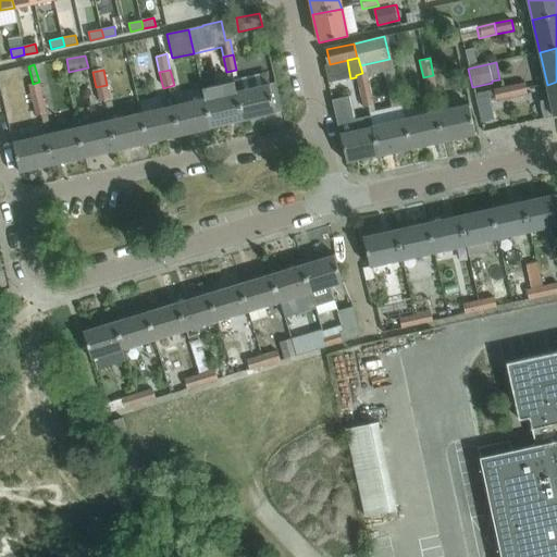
[(433,75),(423,77),(426,94),(437,91),(433,75)]
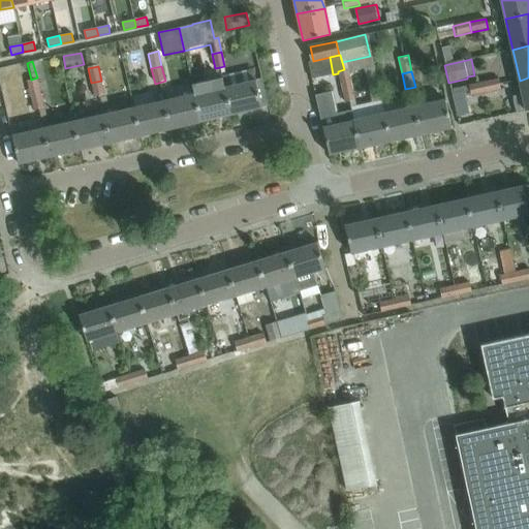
[(194,94),(200,121),(230,115),(224,87),(223,88),(221,78),(192,85),(194,94)]
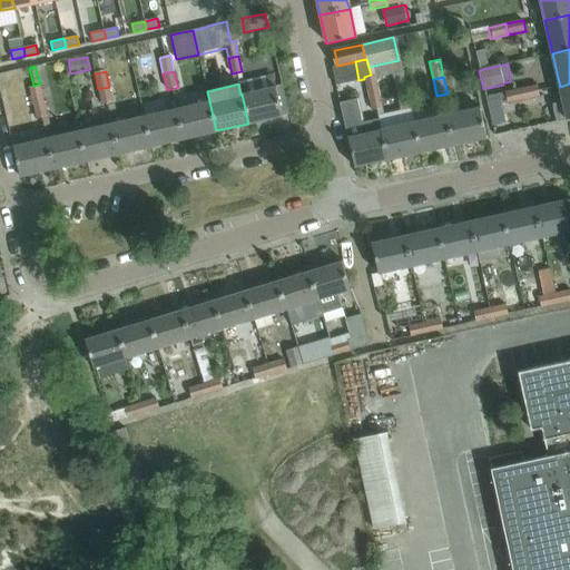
[(569,84),(560,87),(563,101),(552,104),(557,121),(569,118),(569,84)]
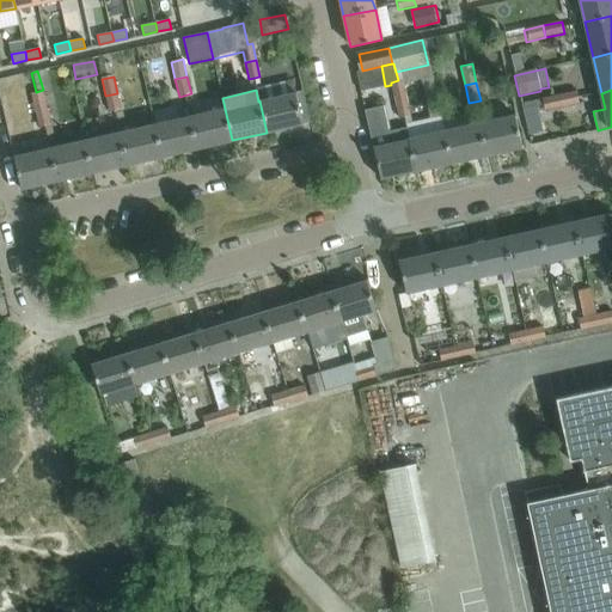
[(576,91),(560,95),(562,106),(579,103),(576,91)]
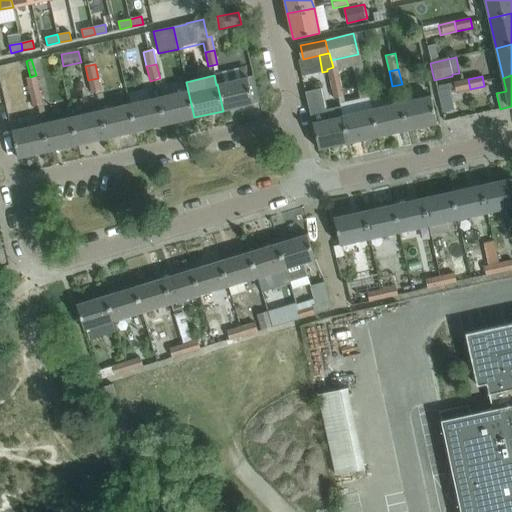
[(248,77),(217,84),(223,111),(254,104),(248,77)]
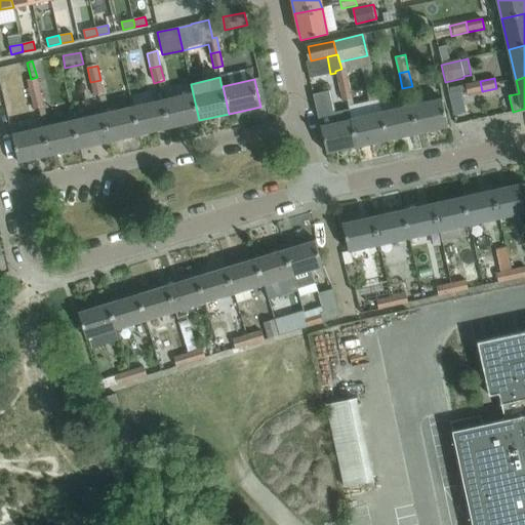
[(27,82),(31,96),(41,93),(37,80),(27,82)]
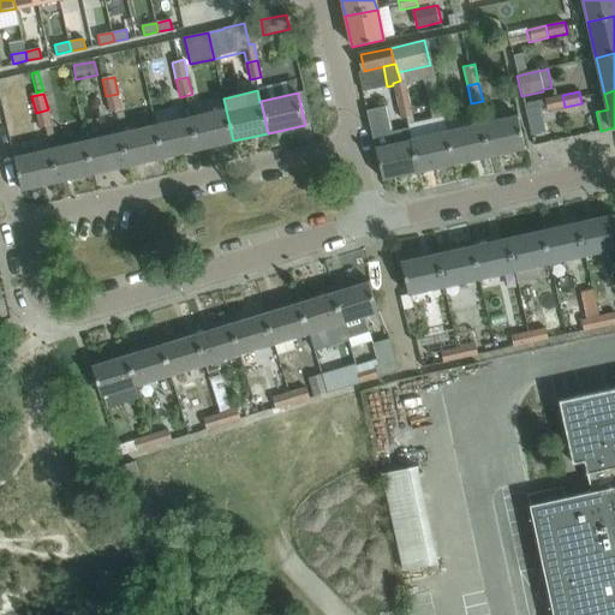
[(118,94),(106,96),(109,113),(121,111),(118,94)]
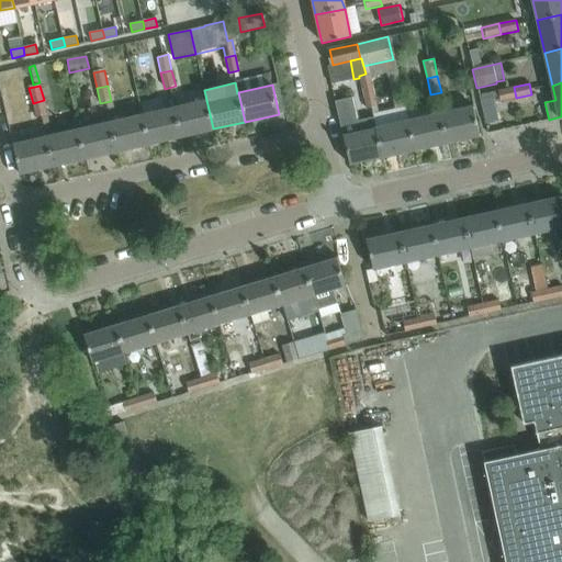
[(516,98),(514,87),(497,91),(499,102),(516,98)]
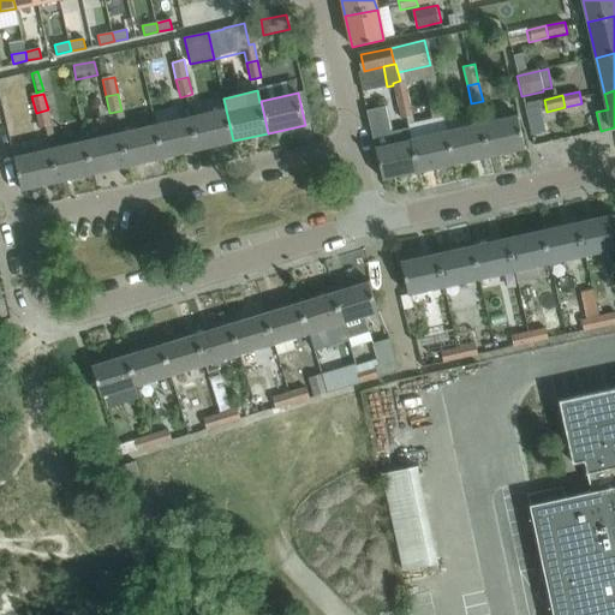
[(406,99),(396,100),(400,118),(410,115),(406,99)]
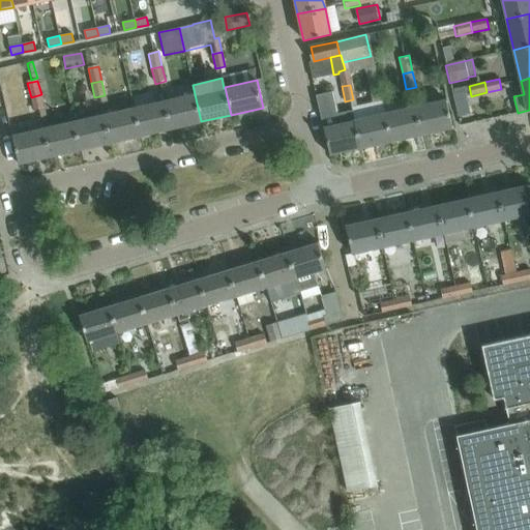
[(354,120),(352,111),(335,115),(331,92),(316,95),(323,129),(324,129),(329,152),(328,153),(329,154),(360,148),(354,120)]
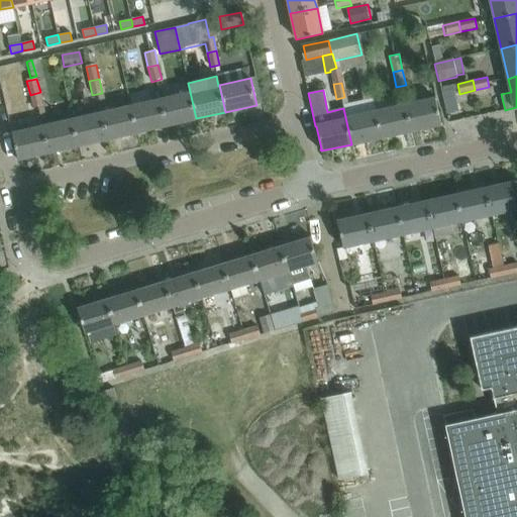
[(40,92),(30,95),(33,108),(43,106),(40,92)]
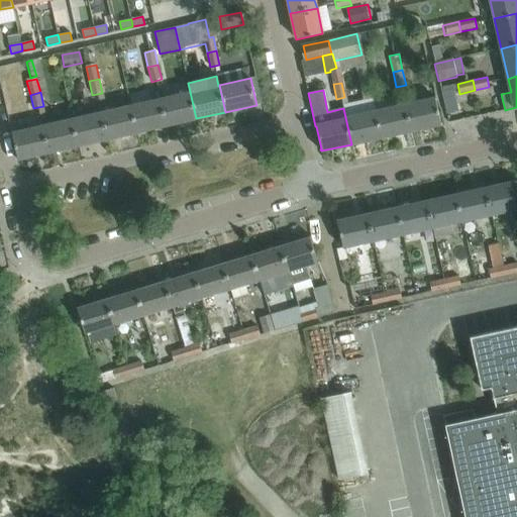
[(190,92),(160,99),(166,125),(196,118),(190,92)]
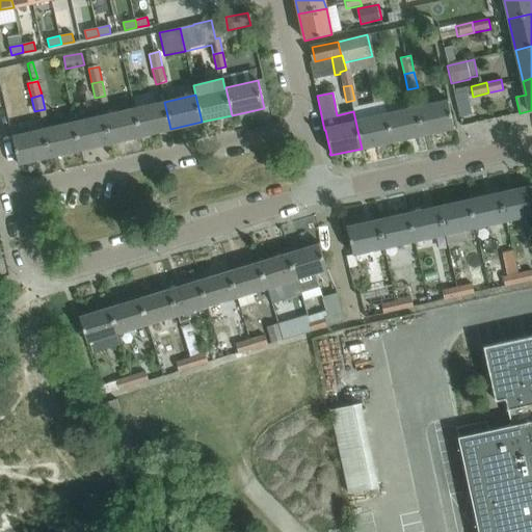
[(449,100),(418,107),(423,134),(454,128),(449,100)]
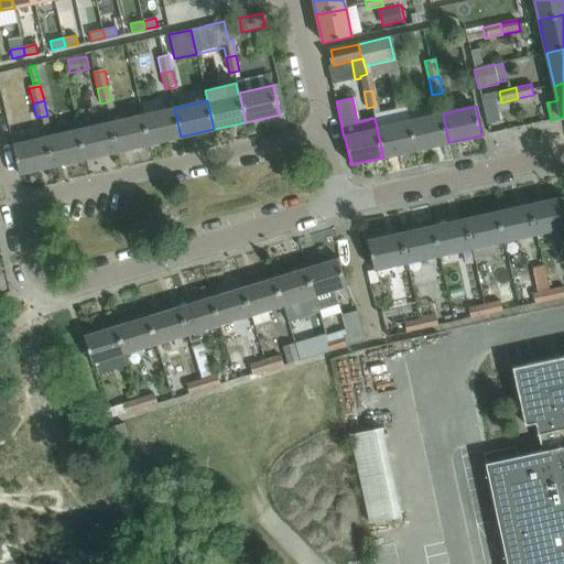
[(174,108),(142,116),(149,144),(181,137),(174,108)]
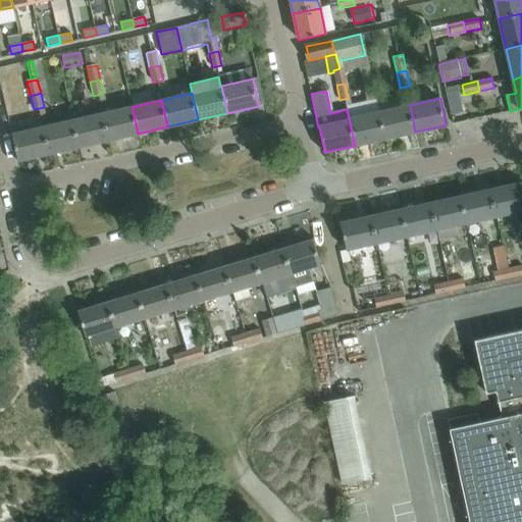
[(410,105),(379,112),(385,139),(415,132),(410,105)]
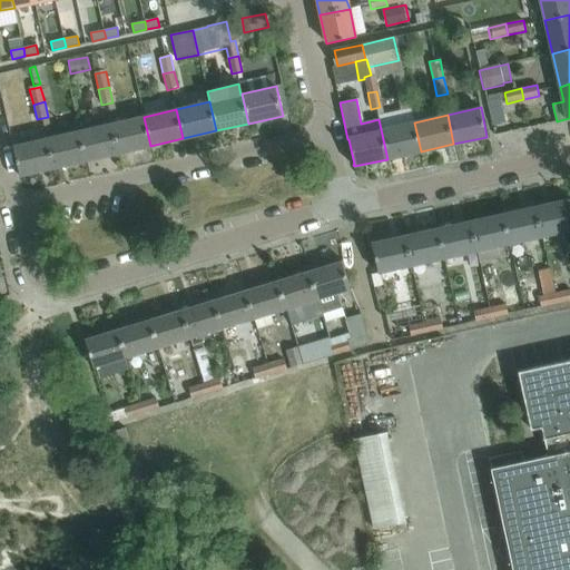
[(144,117),(110,124),(117,154),(150,146),(144,117)]
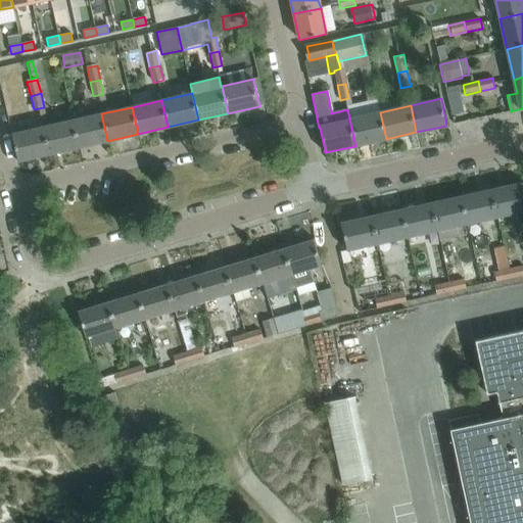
[(380,112),(349,119),(355,146),(386,139),(380,112)]
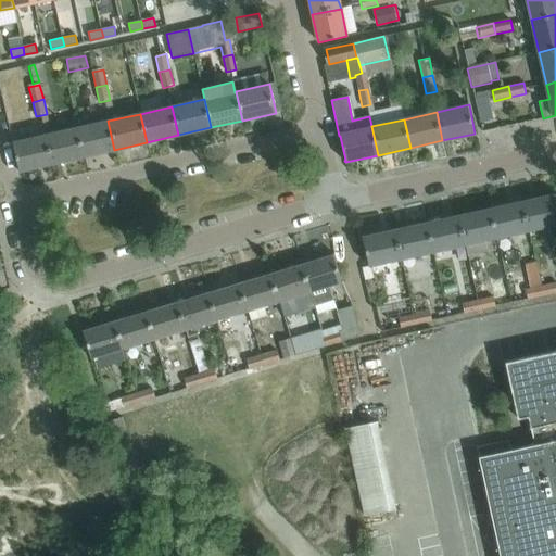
[(108,121),(76,128),(83,156),(114,150),(108,121)]
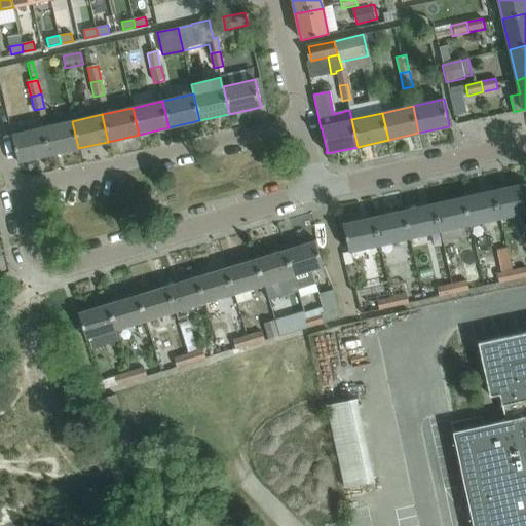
[(72,121),(42,128),(48,155),(78,148),(72,121)]
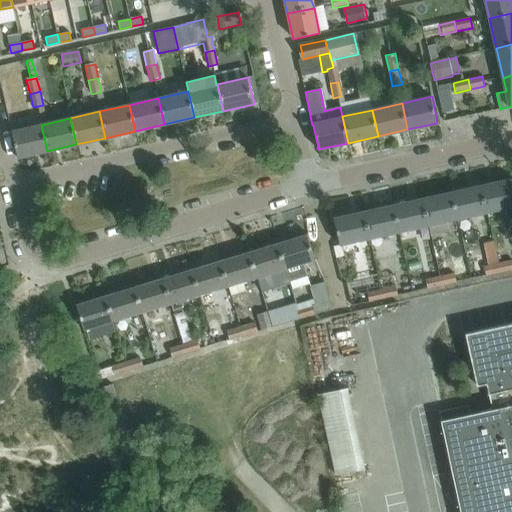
[(47,151),(41,125),(11,131),(17,158),(47,151)]
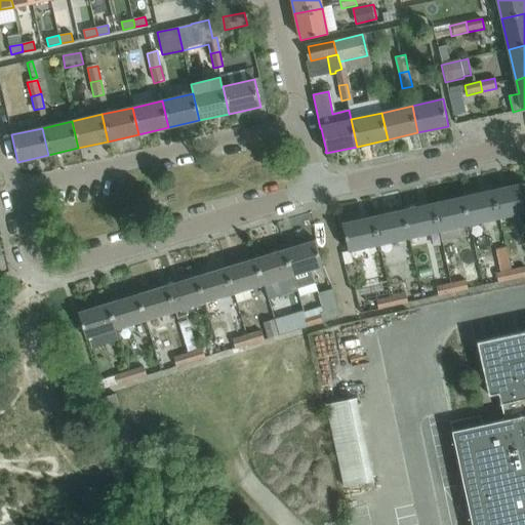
[(524,186),(524,184),(494,191),(499,216),(524,210),(524,186)]
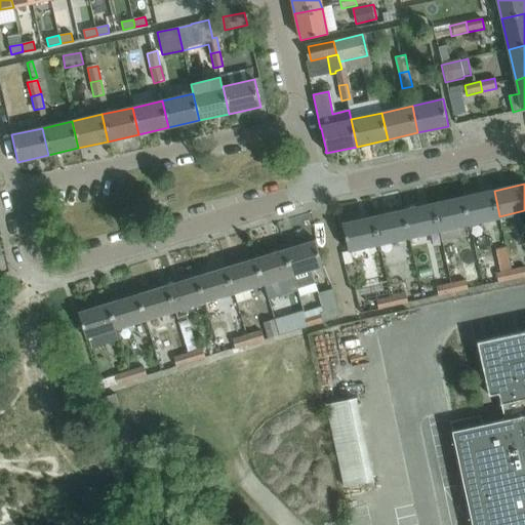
[(494,191),(463,197),(470,224),(499,216),(494,191)]
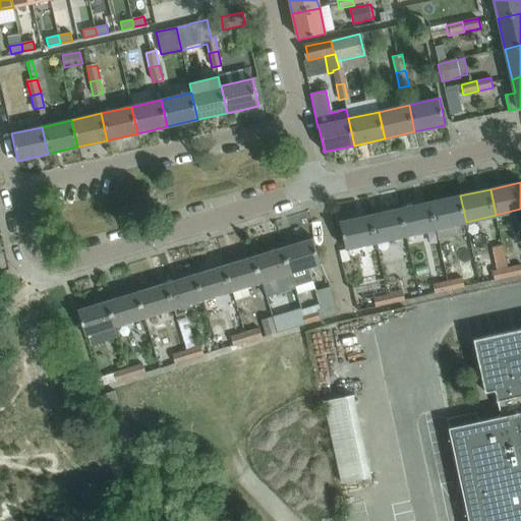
[(429,203),(436,228),(438,239),(458,234),(456,224),(466,222),(460,195),(429,203)]
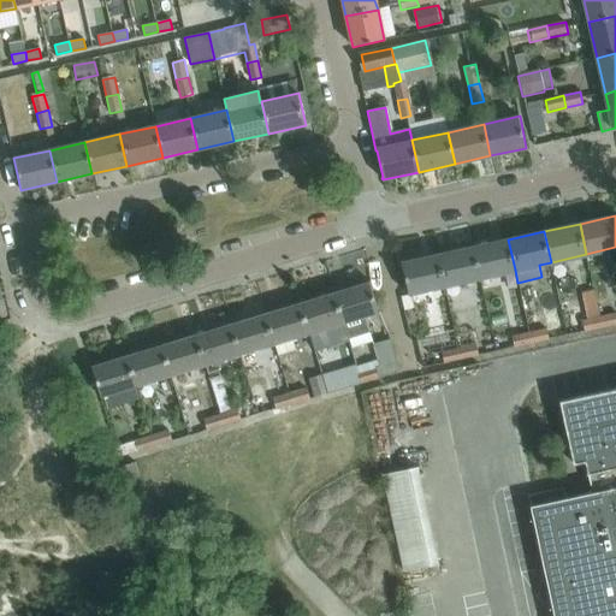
[(508,240),(473,247),(479,278),(515,270),(508,240)]
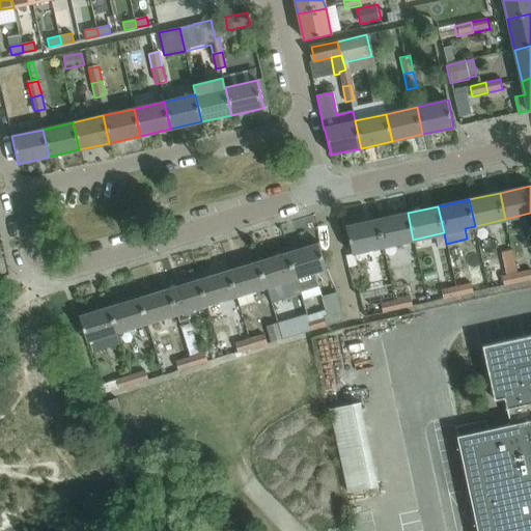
[(408,213),(376,220),(383,246),(413,240),(408,213)]
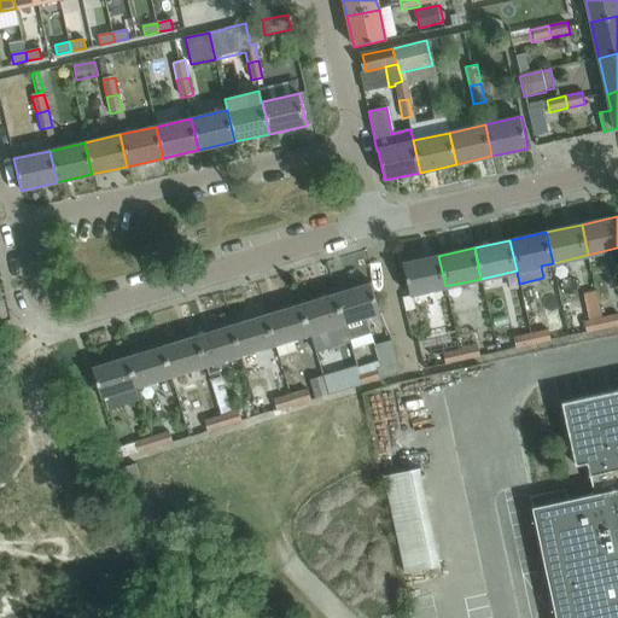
[(445,286),(438,256),(402,264),(409,295),(445,286)]
